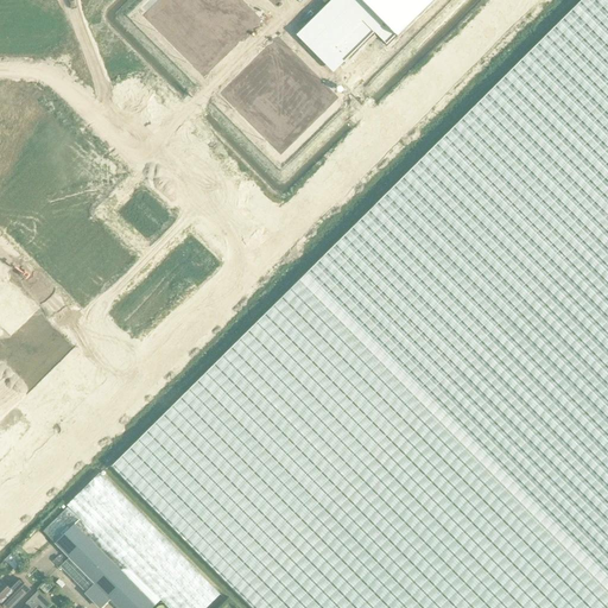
[(109,463),(236,591),(607,221),(607,0),(577,0),(263,312),(109,463)]
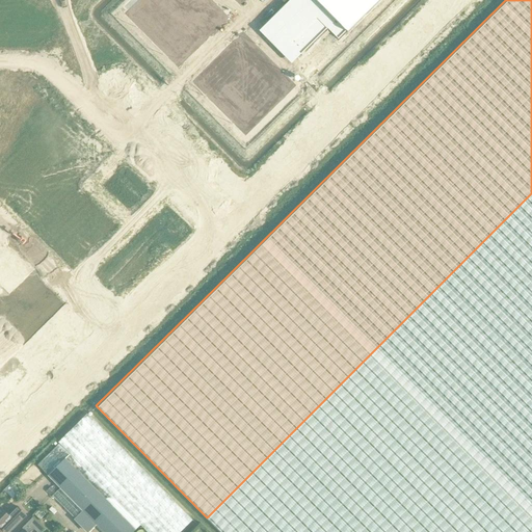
[(303,4),(276,30),(301,55),(327,29),(338,40),(347,31),(349,33),(381,0),(311,0),(306,5),(303,4)]
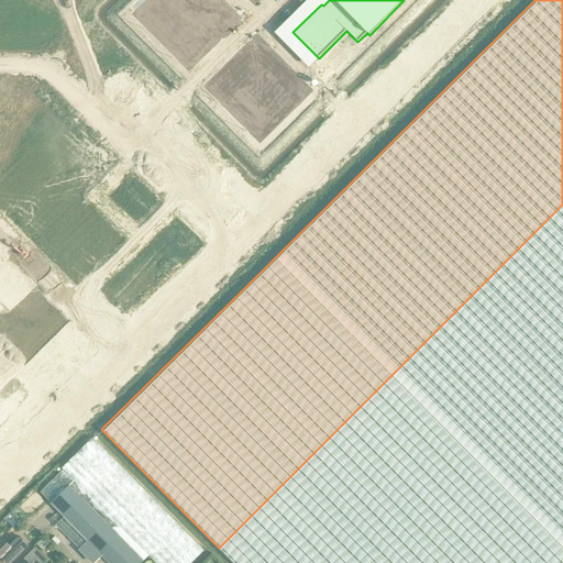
[(234,562),(562,562),(562,205),(219,548),(234,562)]
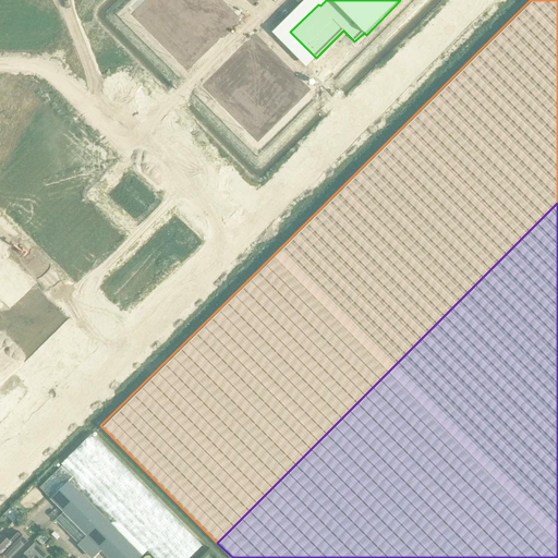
[(26,267),(17,276),(33,291),(41,282),(26,267)]
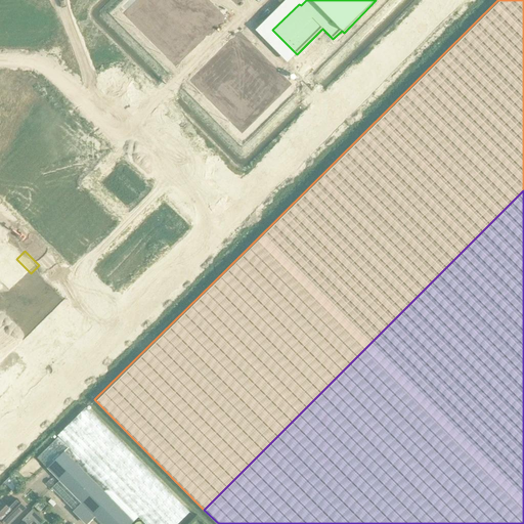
[(16,259),(9,267),(23,281),(31,273),(16,259)]
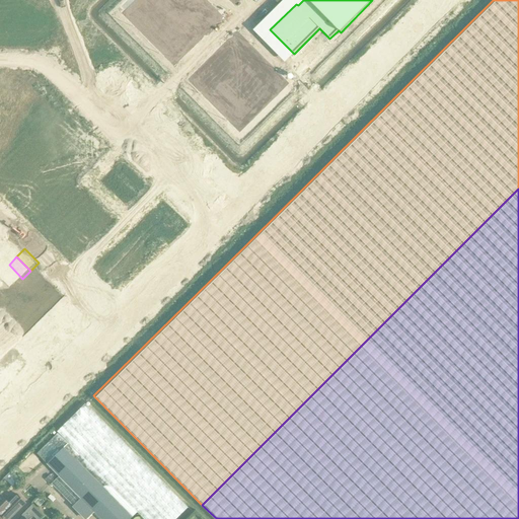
[(9,265),(1,273),(15,287),(22,279),(9,265)]
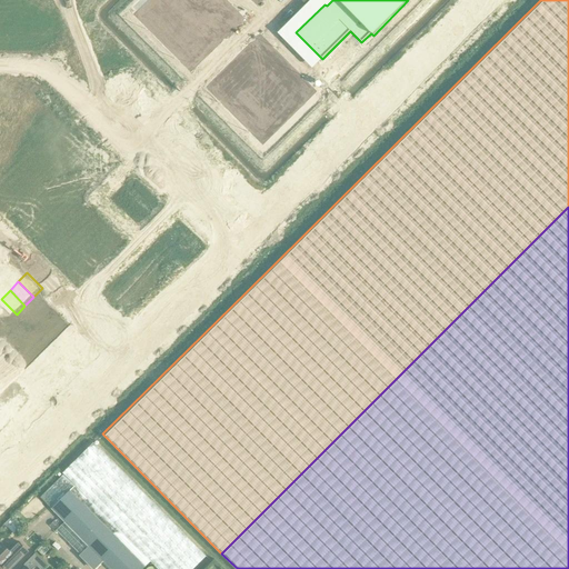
[(1,299),(0,299),(0,315),(8,323),(17,315),(1,299)]
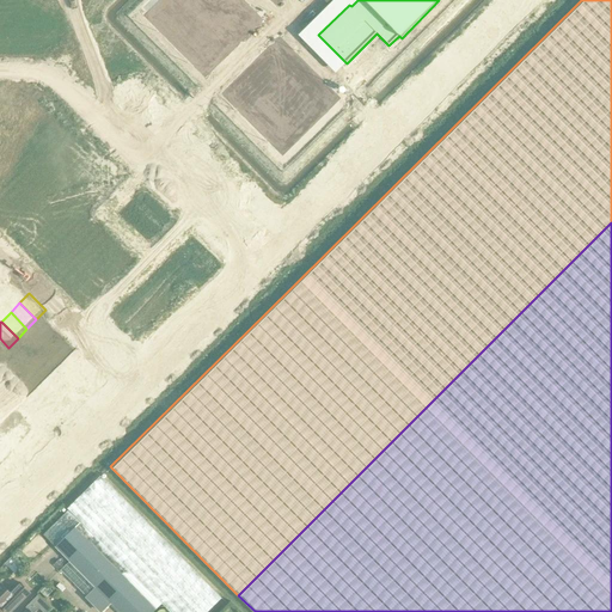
[(68,508),(68,510),(81,524),(95,537),(163,604),(170,611),(208,611),(221,599),(101,476),(68,508)]
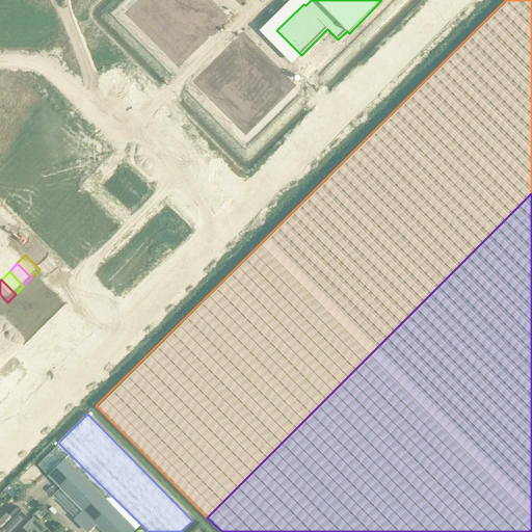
[(37,466),(48,476),(71,455),(59,444),(37,466)]
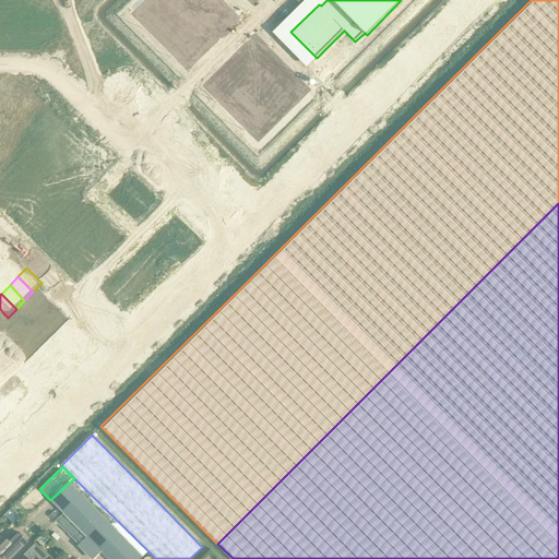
[(86,490),(74,478),(50,500),(63,513),(86,490)]
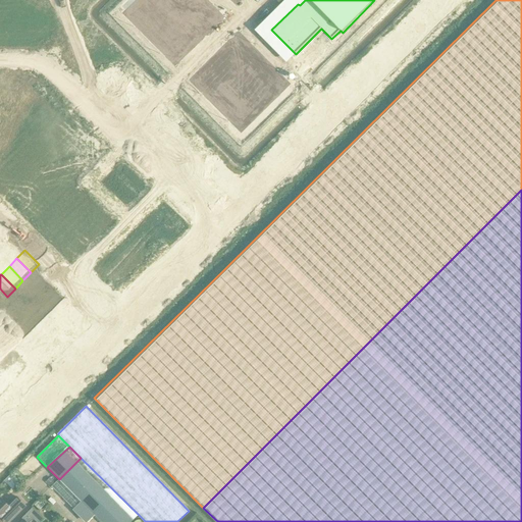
[(101,521),(131,521),(139,515),(81,458),(59,479),(82,502),(74,509),(85,520),(92,513),(101,521)]
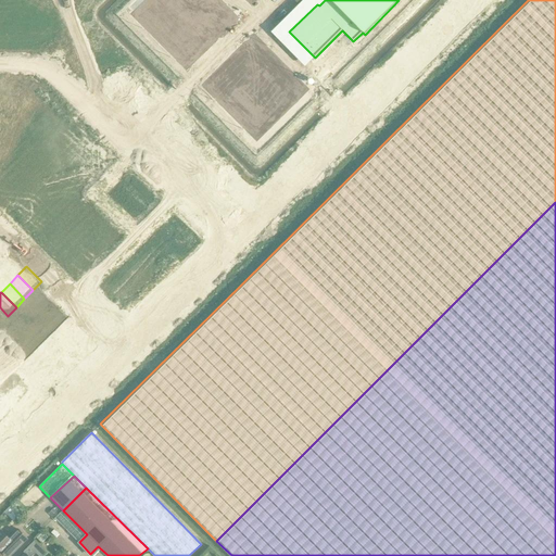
[(60,515),(55,518),(71,533),(79,542),(87,534),(63,510),(60,515)]
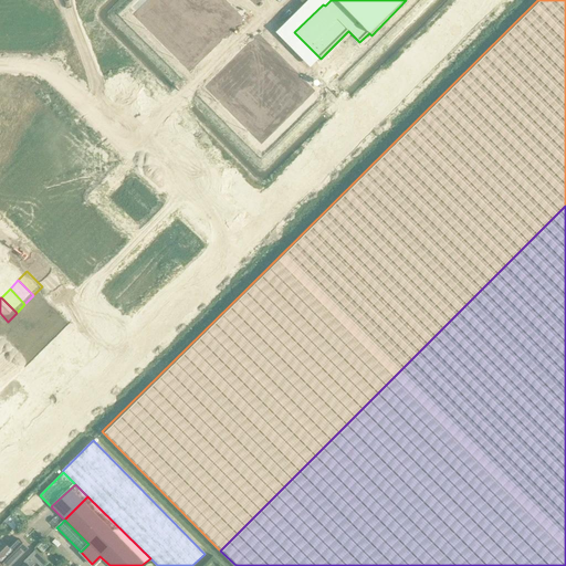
[(0,565),(8,559),(13,565),(29,548),(19,538),(9,548),(1,541),(0,541),(0,565)]
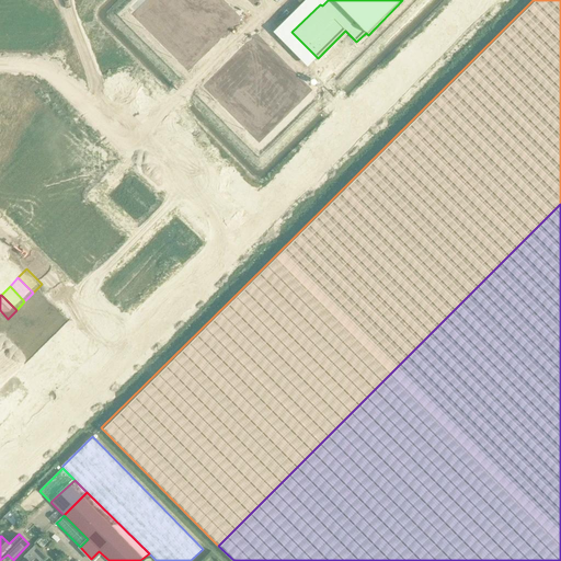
[(35,546),(24,557),(26,559),(24,560),(44,560),(48,558),(35,546)]
